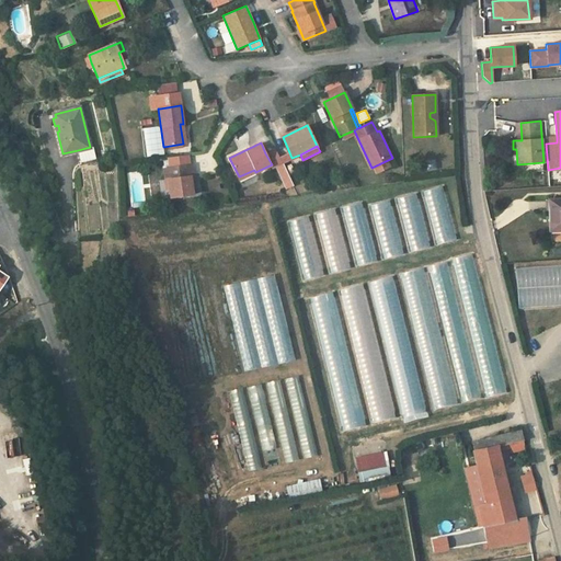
[(90,147),(78,150),(81,161),(92,159),(90,147)]
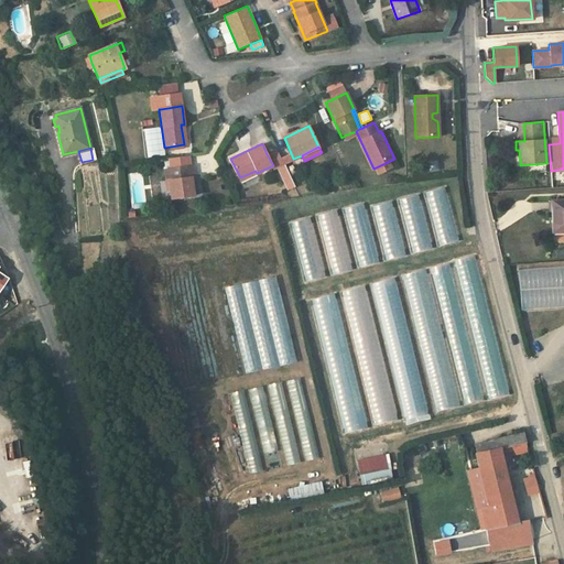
[(281,158),(277,149),(267,154),(273,165),(274,169),(283,163),(281,158)]
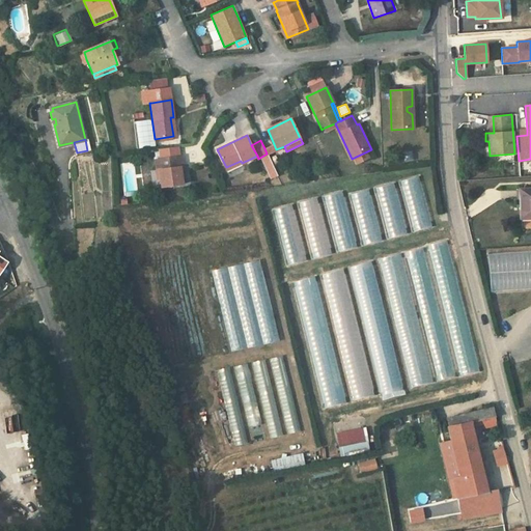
[(276,149),(274,144),(264,148),(267,154),(276,149)]
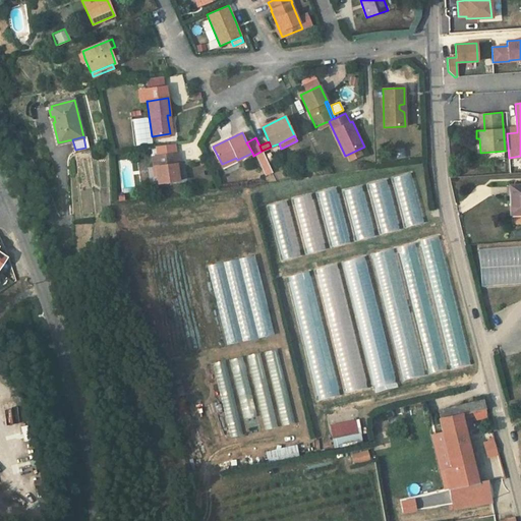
[(179,181),(177,164),(179,164),(178,153),(152,157),(154,167),(156,167),(158,183),(179,181)]
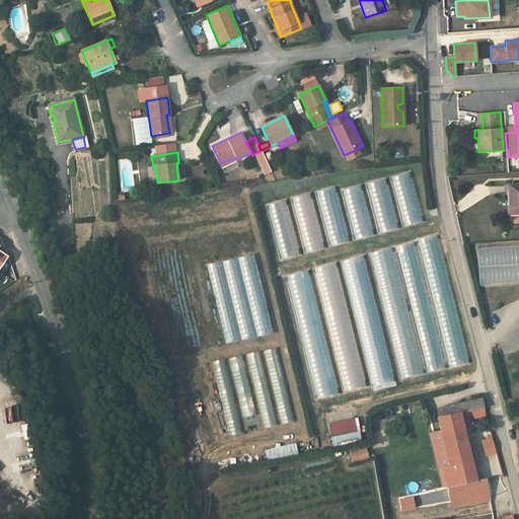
[(236,159),(235,157),(221,163),(222,166),(236,159)]
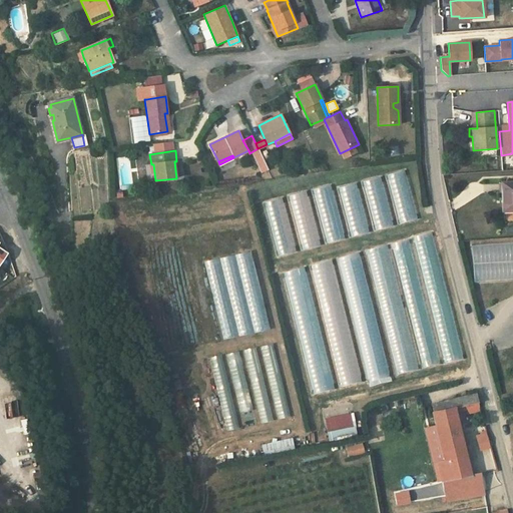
[(387,173),(395,223),(415,220),(407,170),(387,173)]
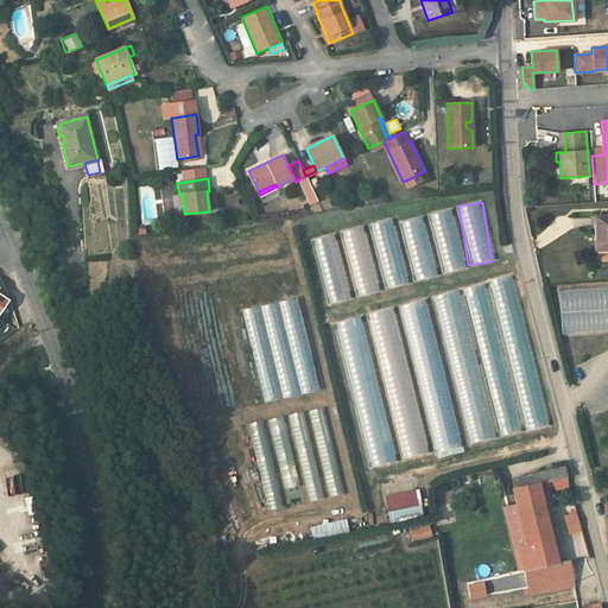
[(428,215),(442,273),(466,267),(451,209),(428,215)]
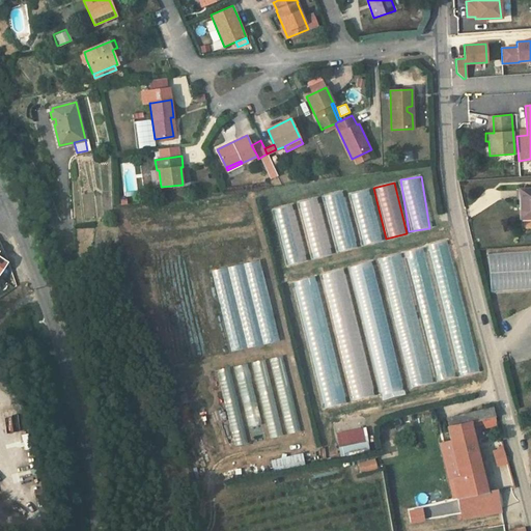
[(530,218),(530,188),(520,189),(521,219),(530,218)]
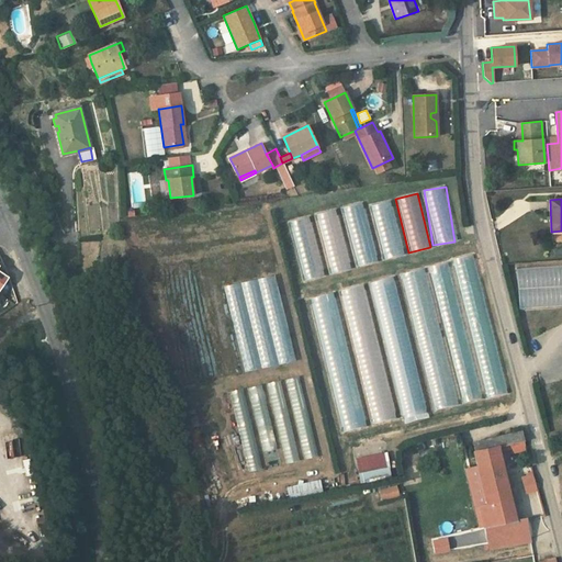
[(390,200),(369,205),(383,260),(404,255),(390,200)]
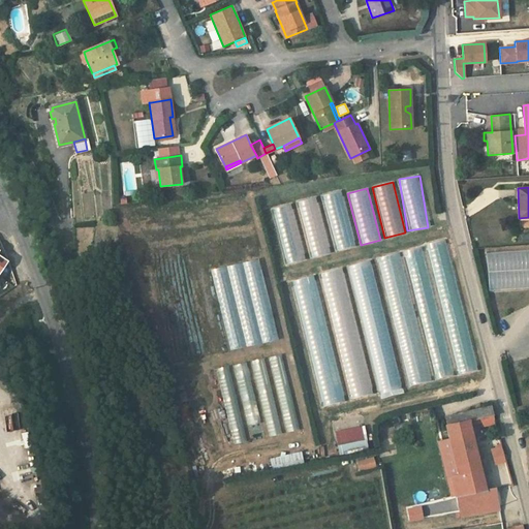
[(343,190),(322,194),(333,250),(353,247),(343,190)]
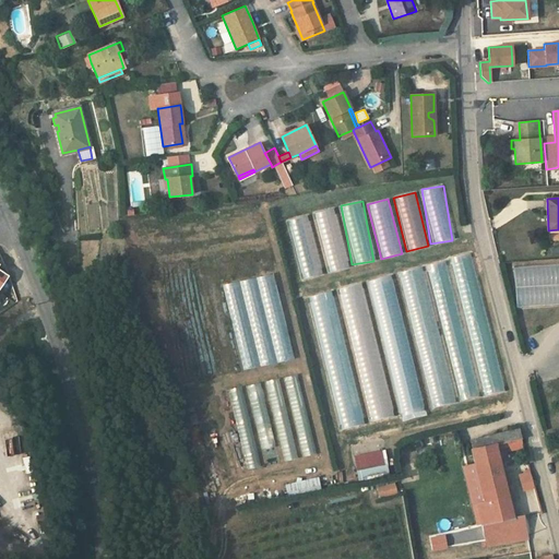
[(328,272),(351,265),(333,207),(311,214),(328,272)]
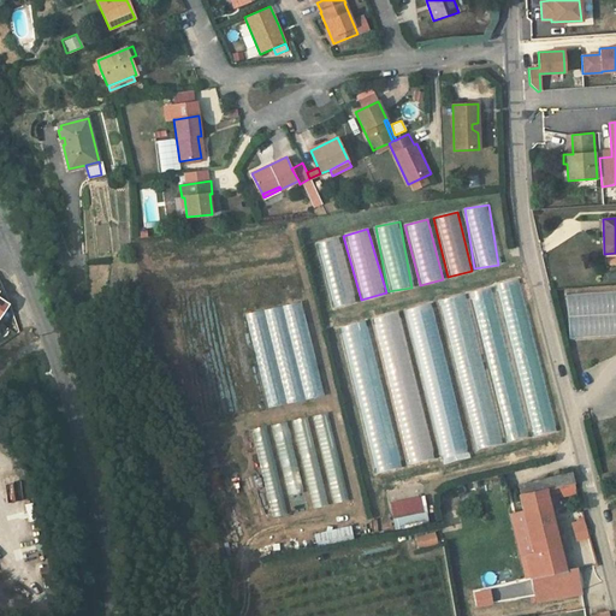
[(354,303),(339,237),(317,242),(331,308),(354,303)]
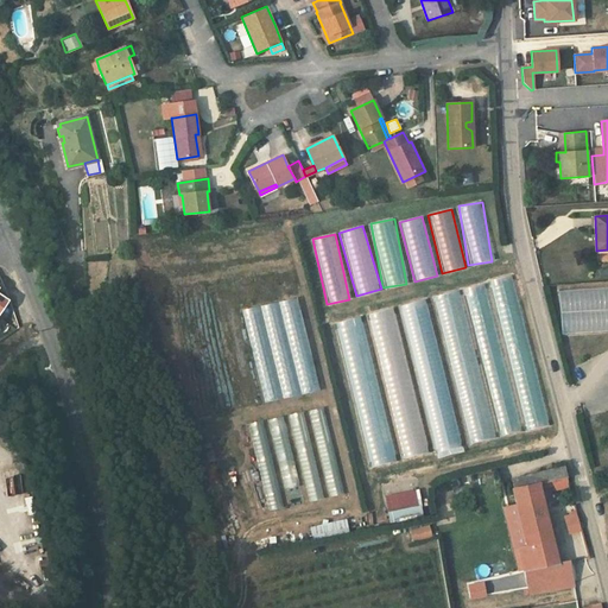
[(550,425),(511,276),(488,282),(526,431),(550,425)]
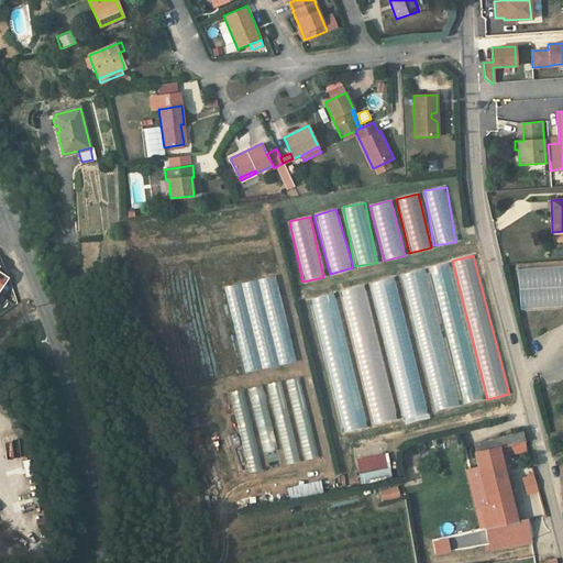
[(484,398),(450,262),(428,267),(463,404),(484,398)]
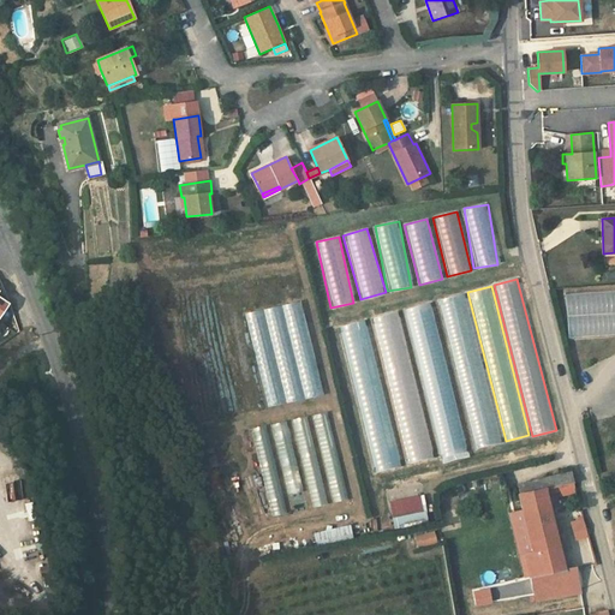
[(614,288),(563,292),(566,340),(614,336),(614,288)]
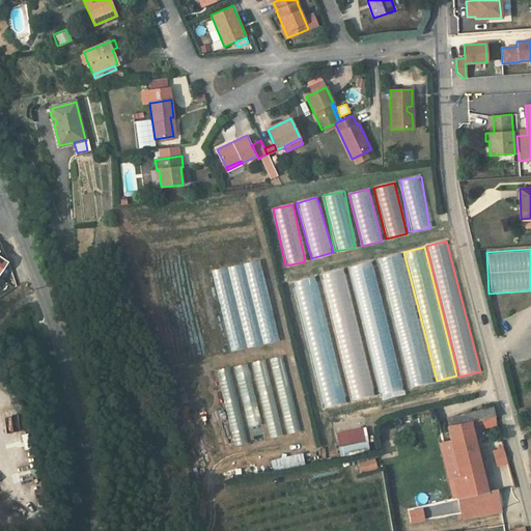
[(435,382),(401,253),(379,259),(411,388),(435,382)]
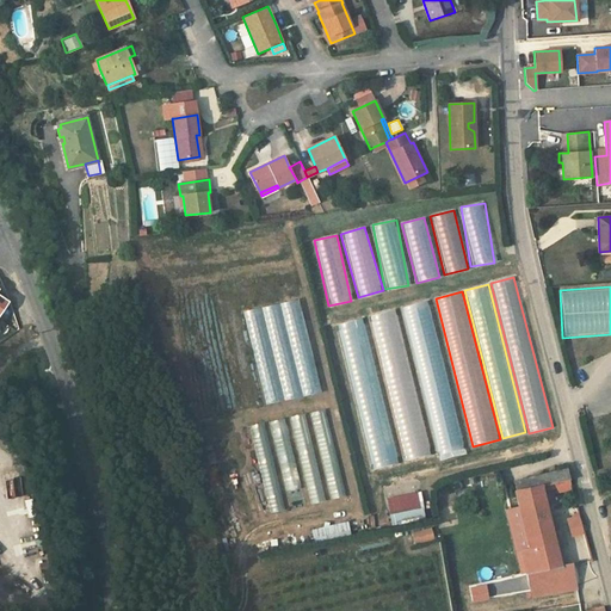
[(318,394),(300,298),(244,309),(261,405),(318,394)]
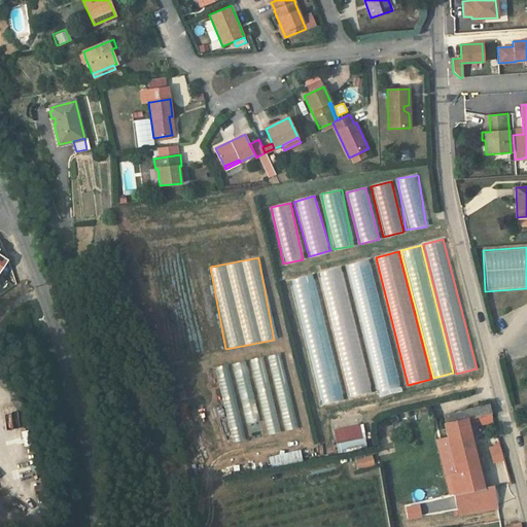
[(401,387),(370,258),(346,265),(378,393),(401,387)]
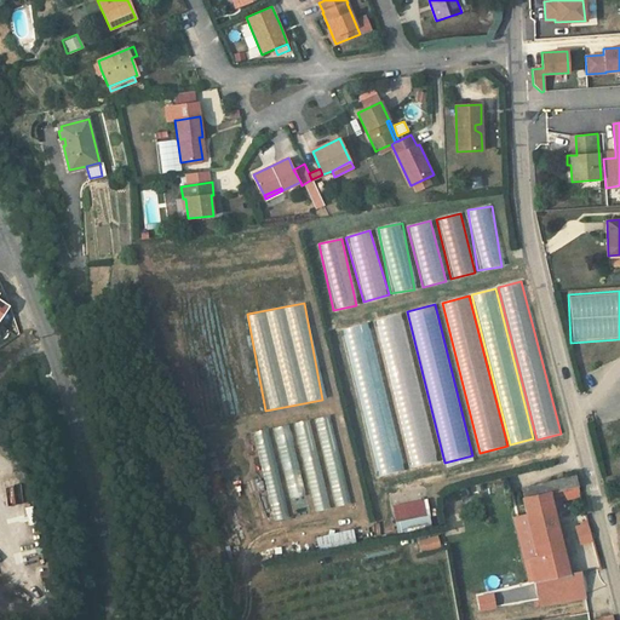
[(438,464),(401,314),(373,321),(411,472),(438,464)]
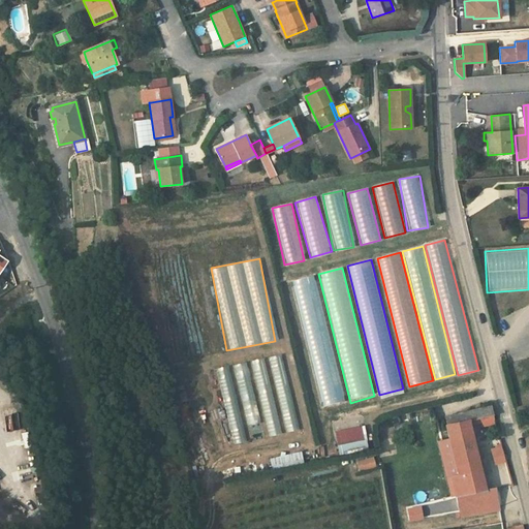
[(347,404),(315,275),(291,281),(323,410),(347,404)]
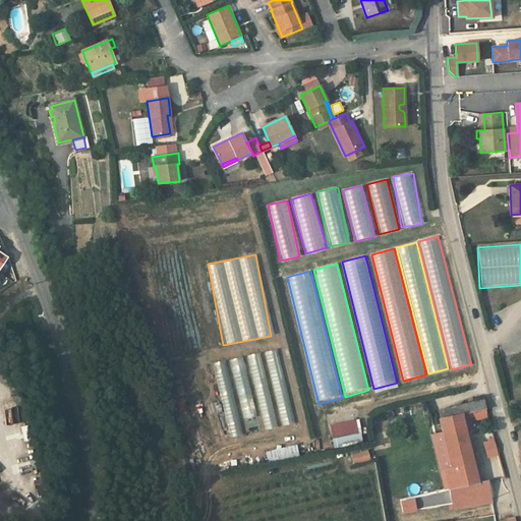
[(279,425),(294,422),(278,349),(226,359),(214,362),(229,438),(242,435),(233,390),(237,390),(243,418),(258,415),(262,430),(279,426),(279,425)]
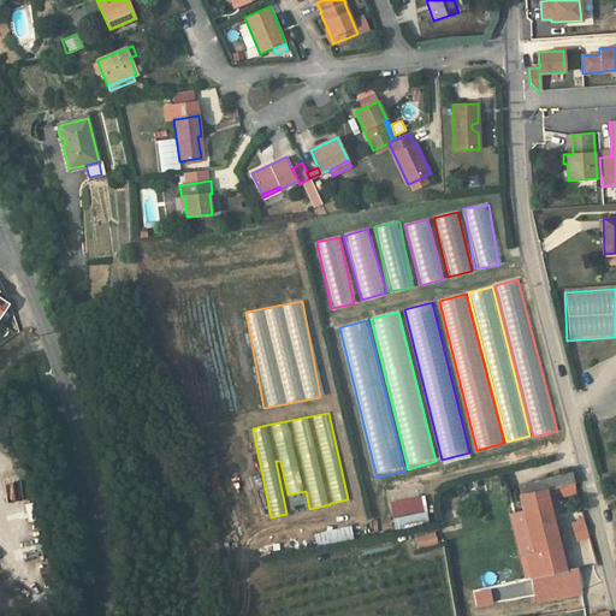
[(573,473),(543,480),(545,490),(546,490),(548,495),(554,493),(562,492),(563,496),(578,492),(573,473)]
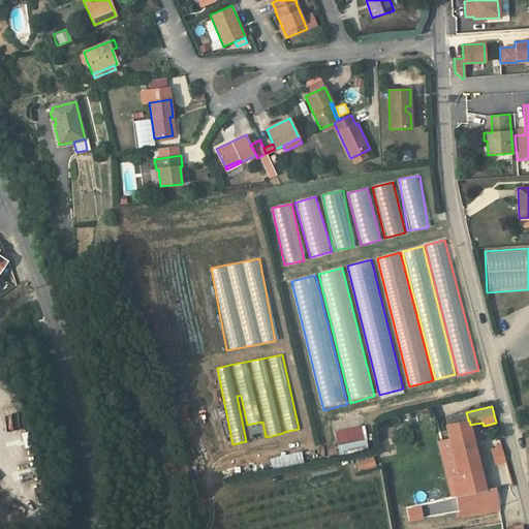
[(466,412),(446,417),(448,426),(468,421),(466,412)]
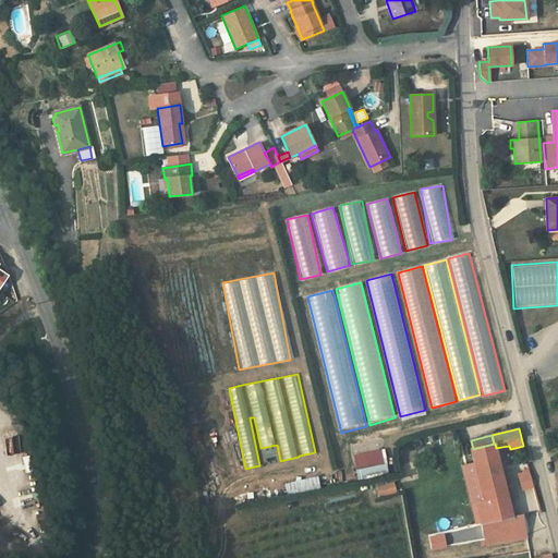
[(496,448),(495,444),(494,444),(473,449),(472,449),(475,464),(484,501),(477,502),(482,523),(512,516),(508,495),(505,496),(502,483),(505,483),(498,458),(496,448)]
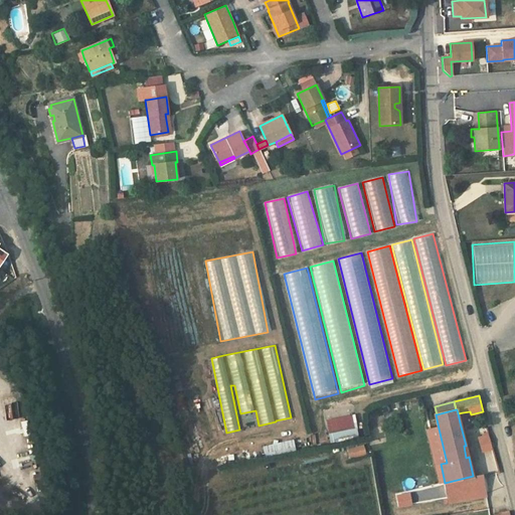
[(354,415),(327,420),(332,442),(358,436),(354,415)]
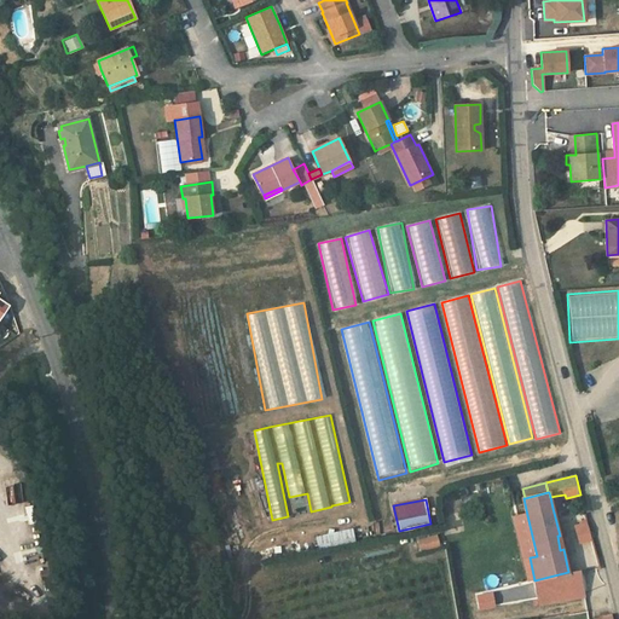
[(537,556),(527,515),(515,519),(530,582),(534,580),(530,557),(537,556)]
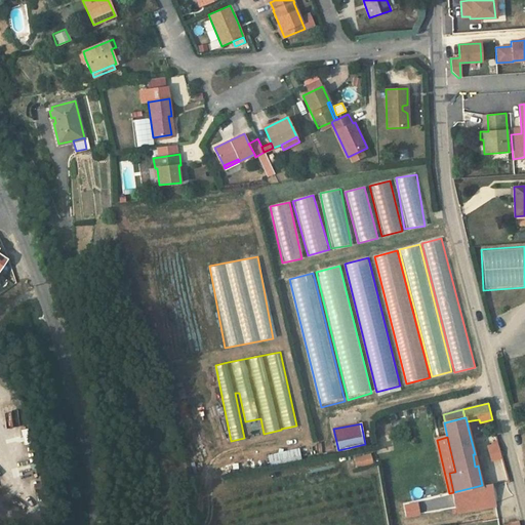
[(498,444),(489,446),(493,460),(502,458),(498,444)]
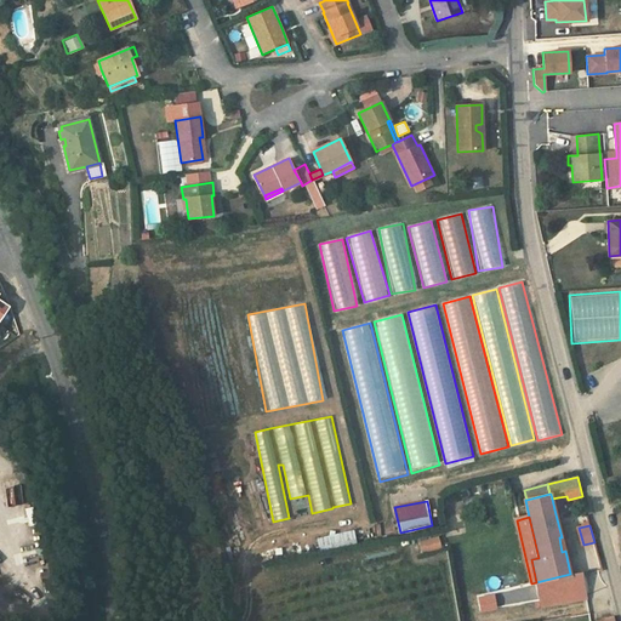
[(315,548),(354,545),(353,531),(314,535),(315,548)]
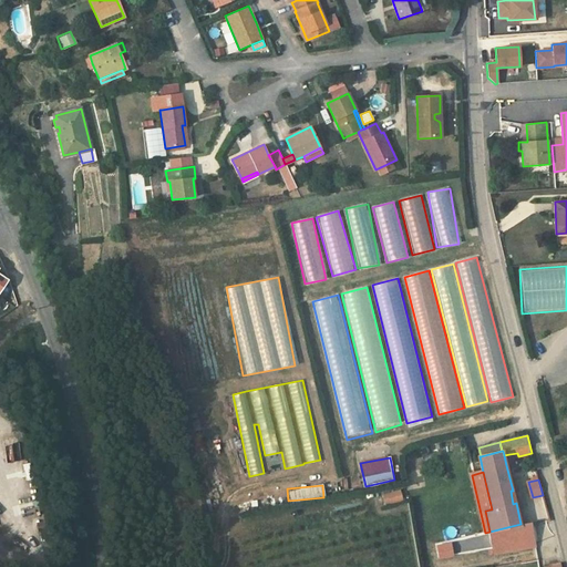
[(382,505),(401,502),(399,490),(380,493),(382,505)]
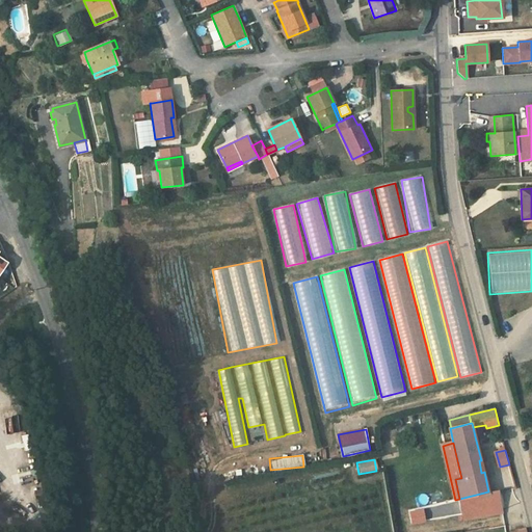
[(44,498),(43,490),(35,491),(36,499),(44,498)]
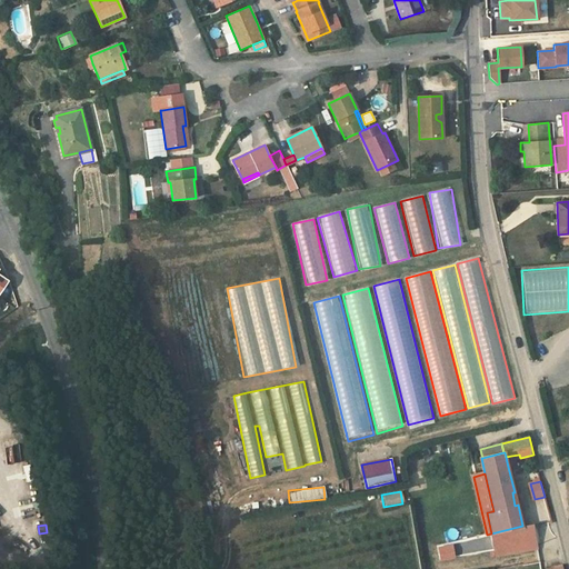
[(522,526),(491,533),(496,550),(537,542),(533,525),(522,526)]
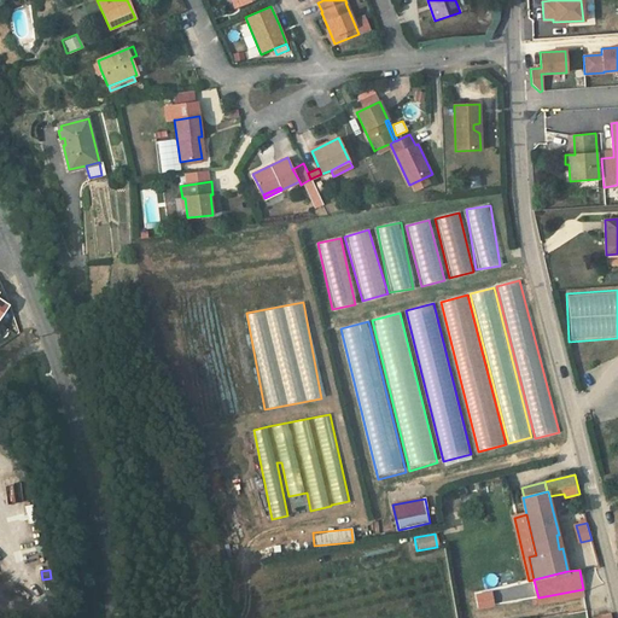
[(583,589),(538,598),(540,604),(584,596),(583,589)]
